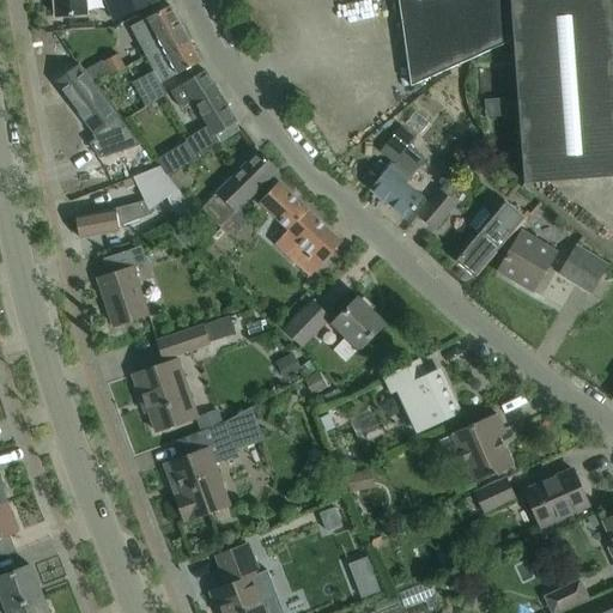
[(53,0),(55,17),(86,14),(84,0),(104,0),(113,20),(157,2),(156,0),(53,0)]
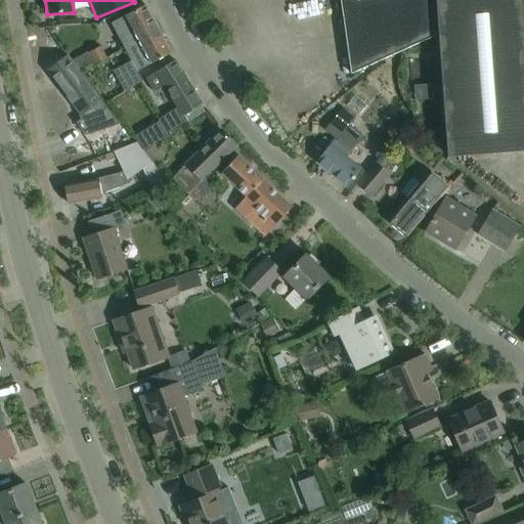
[(340,0),(351,75),(439,34),(437,0),(340,0)]
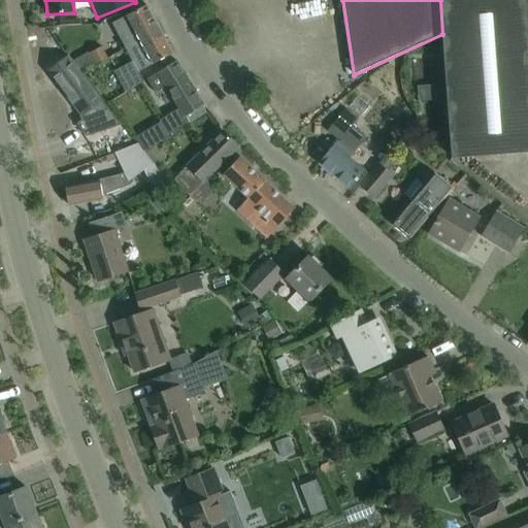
[(527,0),(440,0),(442,34),(452,159),(527,153),(527,0)]
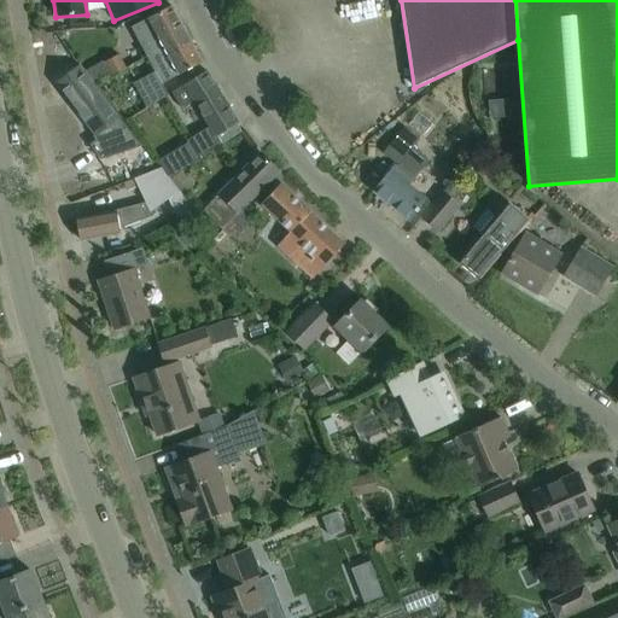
[(170,6),(133,27),(143,45),(163,35),(162,33),(180,23),(170,6)]
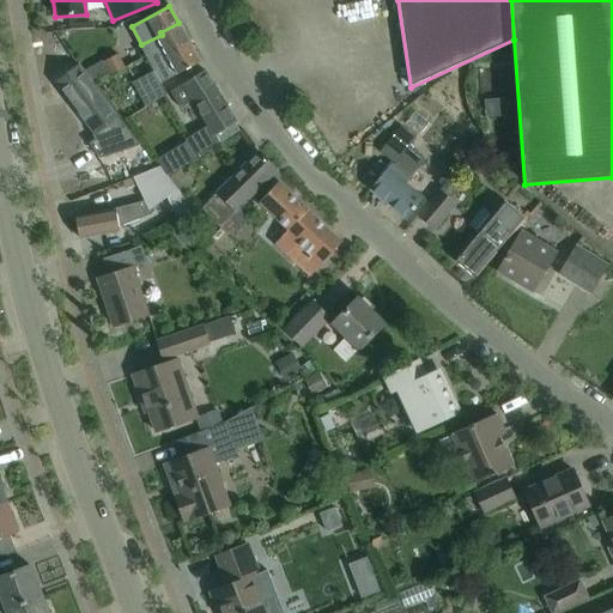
[(162,35),(141,44),(156,70),(132,83),(145,108),(167,95),(161,84),(200,62),(178,23),(161,32),(162,35)]
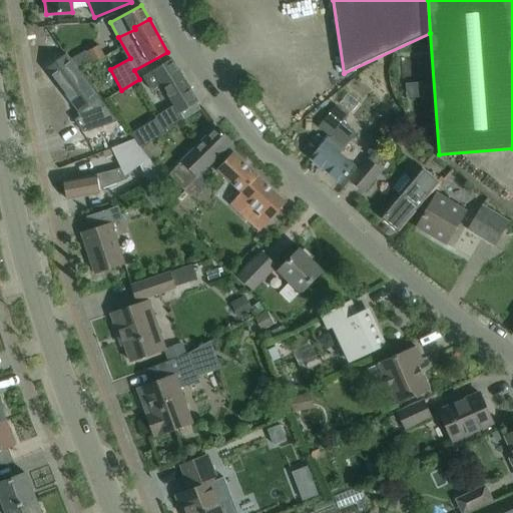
[(94,61),(105,54),(99,43),(88,49),(94,61)]
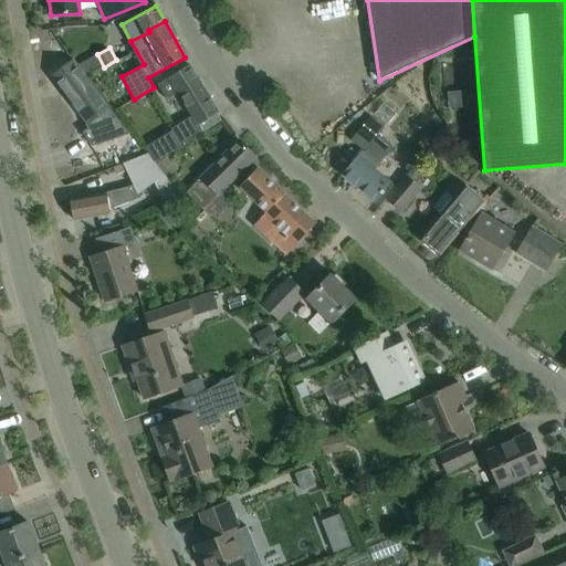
[(72,61),(67,64),(50,77),(86,125),(108,108),(72,61)]
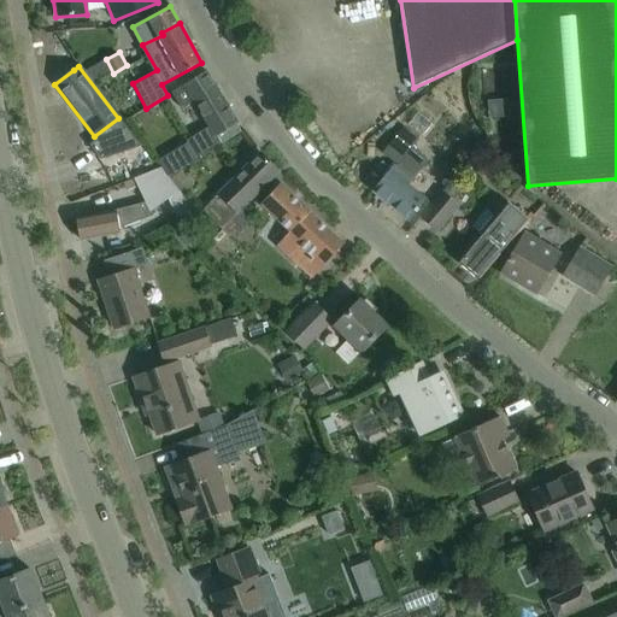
[(238,124),(205,71),(171,93),(181,109),(193,101),(209,127),(186,141),(195,158),(200,156),(221,144),(216,137),(238,124)]
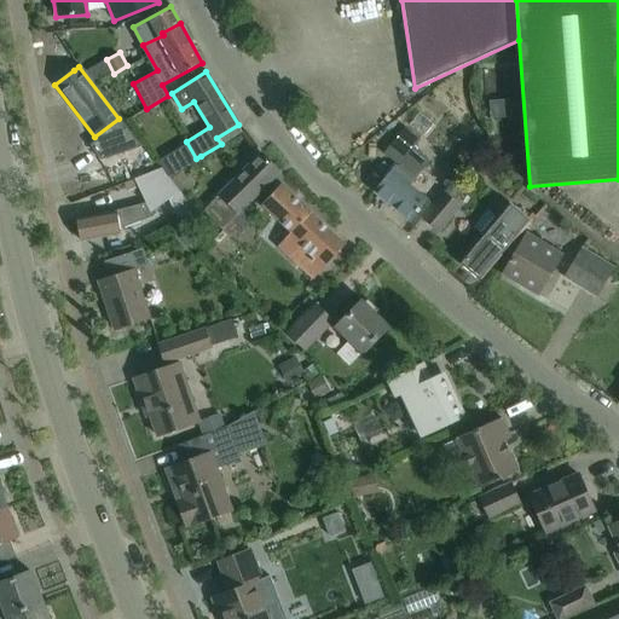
[(505,113),(484,115),(486,134),(508,132),(505,113)]
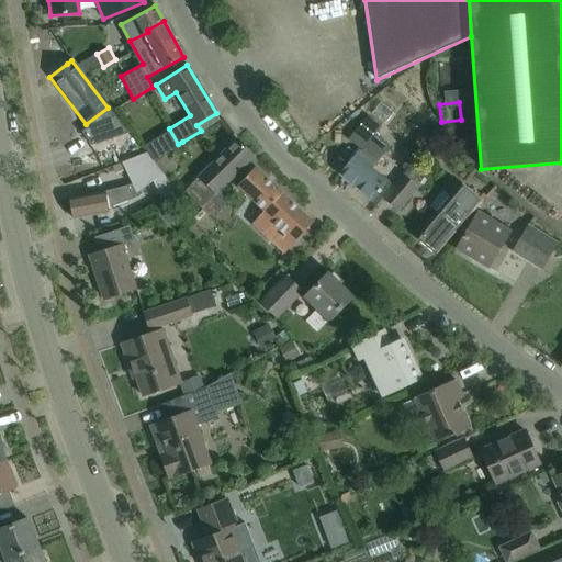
[(110,111),(100,119),(82,133),(93,146),(121,125),(110,111)]
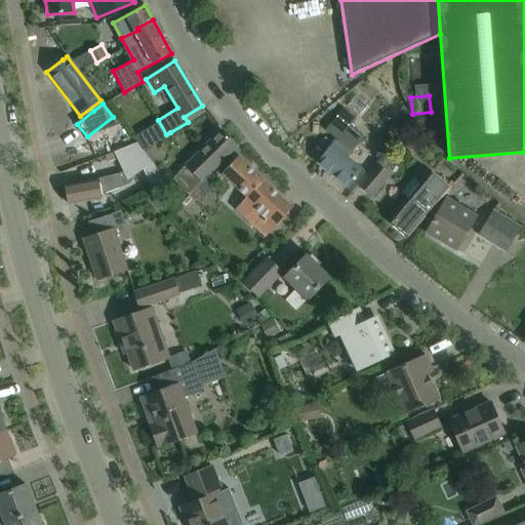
[(344,107),(337,115),(324,130),(336,140),(317,163),(347,188),(364,167),(350,156),(366,135),(352,123),(357,117),(344,107)]
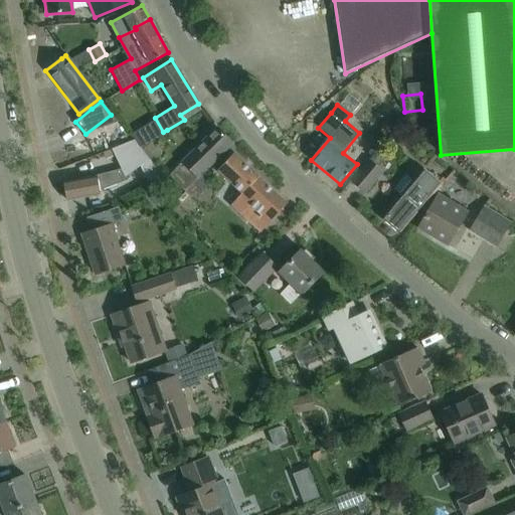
[(142,128),(133,134),(142,147),(150,142),(142,128)]
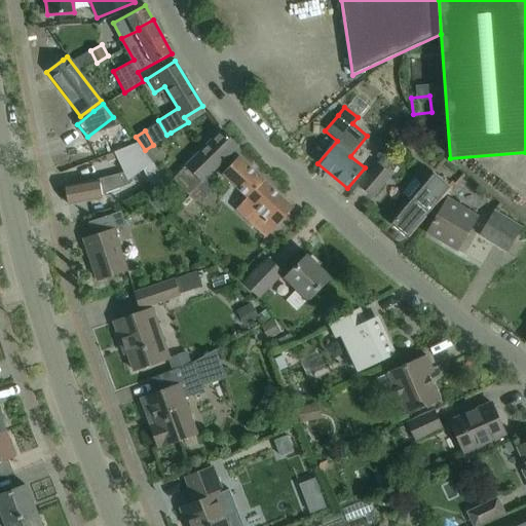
[(237,147),(221,130),(172,179),(187,194),(237,147)]
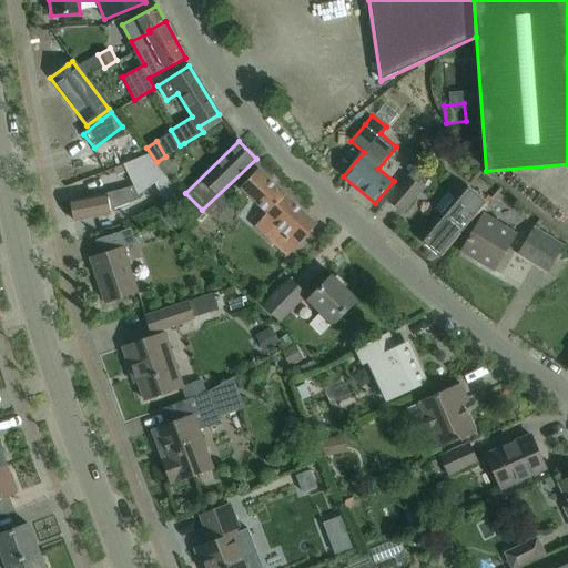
[(163,176),(151,160),(148,154),(122,165),(133,186),(105,194),(92,196),(70,201),(74,222),(110,215),(109,211),(124,204),(140,199),(138,194),(163,176)]
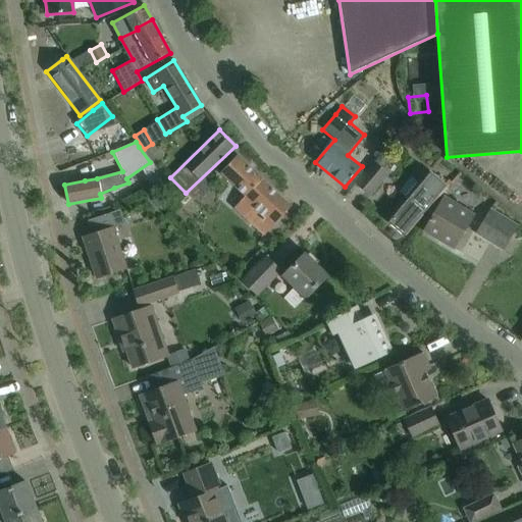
[(237,156),(222,170),(221,172),(249,198),(239,209),(264,232),(290,205),(237,156)]
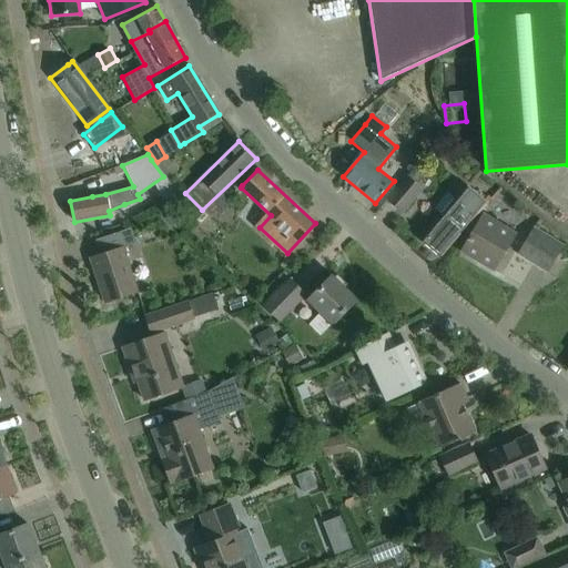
[(422,189),(406,176),(386,201),(402,213),(422,189)]
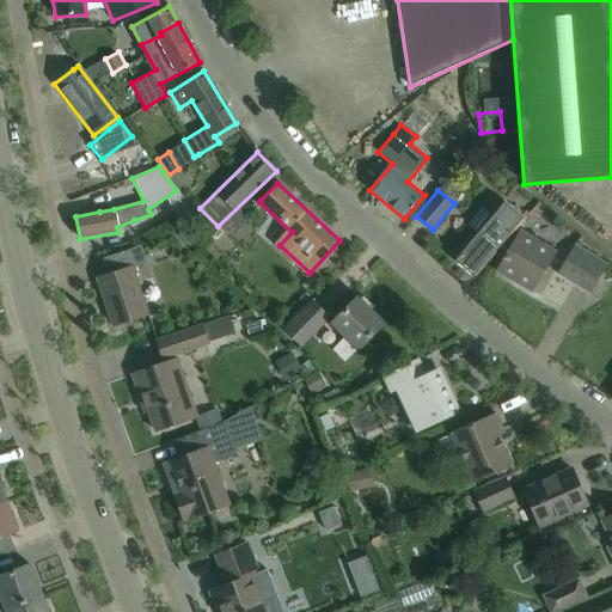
[(483,236),(478,232),(453,261),(475,279),(510,234),(512,236),(524,219),(502,201),(489,216),(495,221),(483,236)]
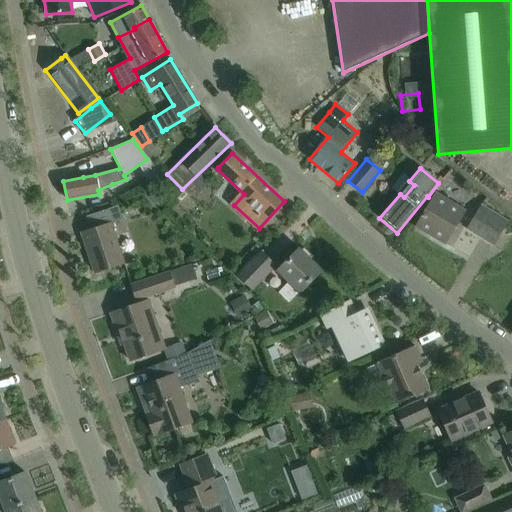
[(156,187),(149,194),(159,203),(165,197),(156,187)]
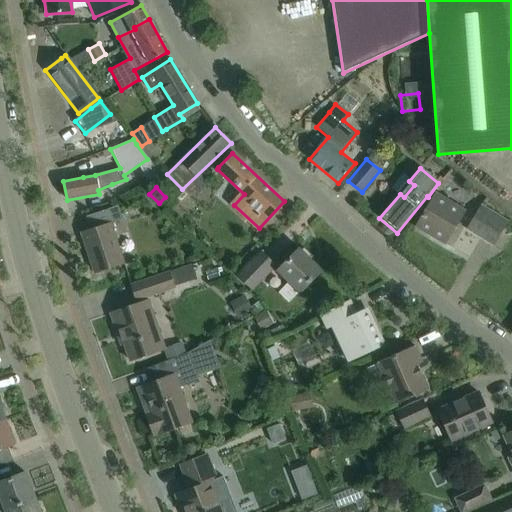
[(435,192),(425,210),(415,227),(444,244),(464,209),(435,192)]
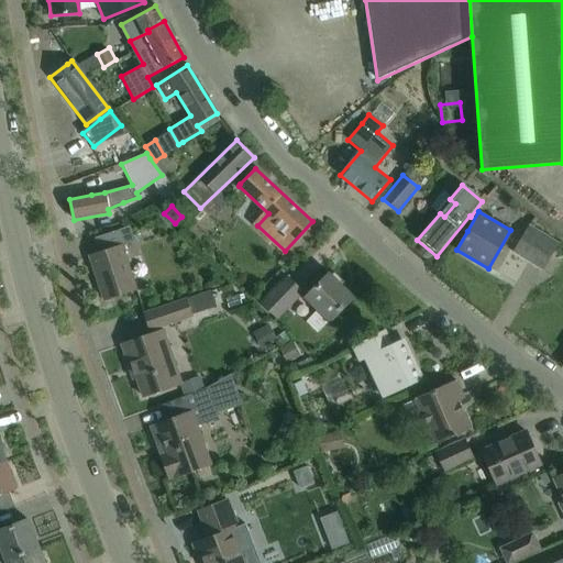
[(528,225),(523,233),(511,252),(542,271),(559,244),(528,225)]
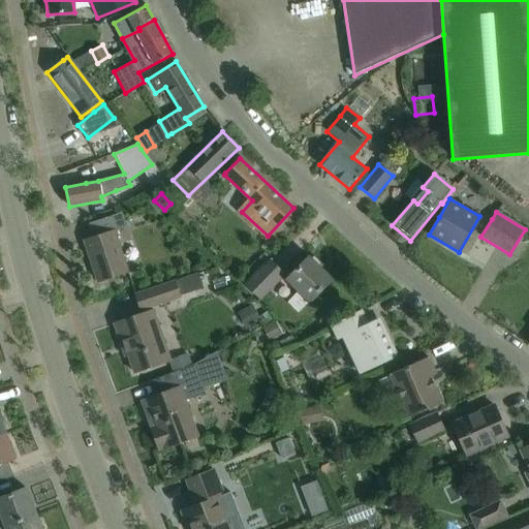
[(122,213),(107,217),(88,224),(92,237),(83,241),(97,283),(128,273),(114,231),(126,227),(122,213)]
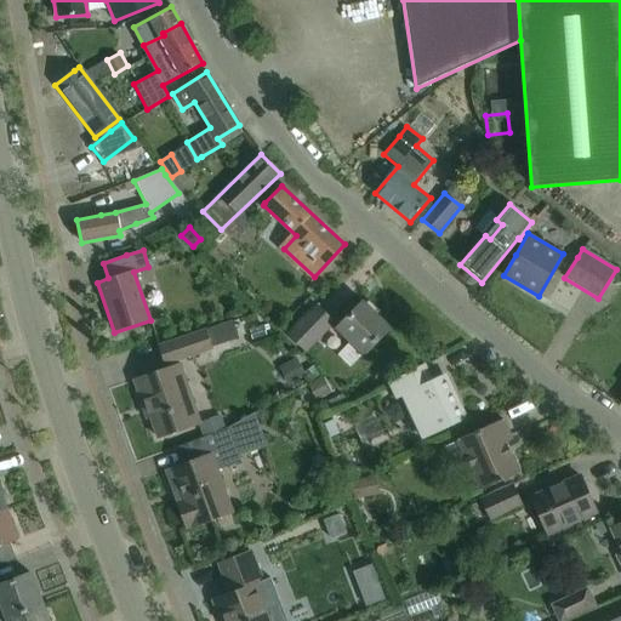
[(307,348),(334,319),(317,302),(289,331),(307,348)]
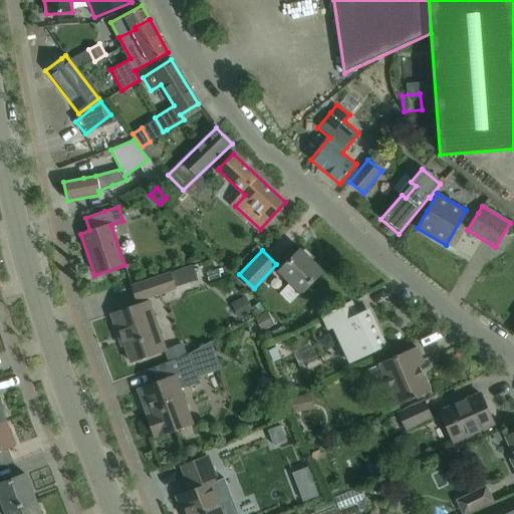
[(299,251),(285,265),(280,270),(291,280),(280,291),(291,302),(321,272),(299,251)]
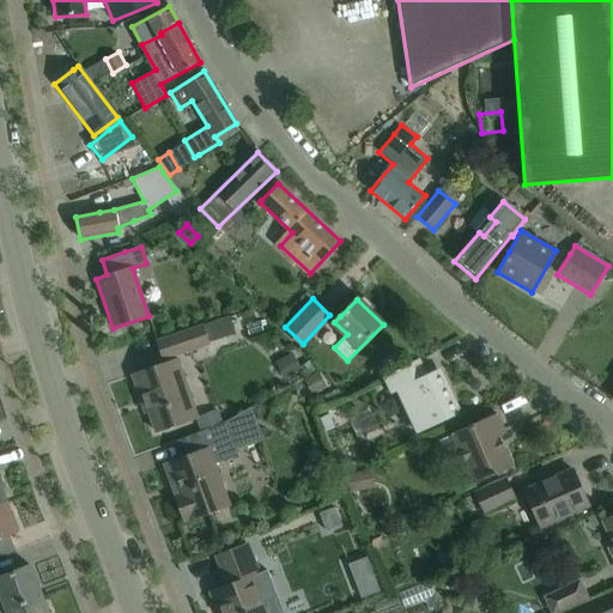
[(229,317),(201,326),(157,341),(163,359),(235,335),(229,317)]
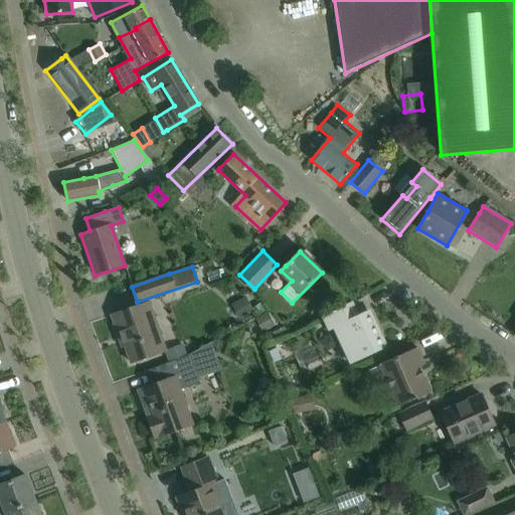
[(245,297),(231,305),(239,320),(254,311),(245,297)]
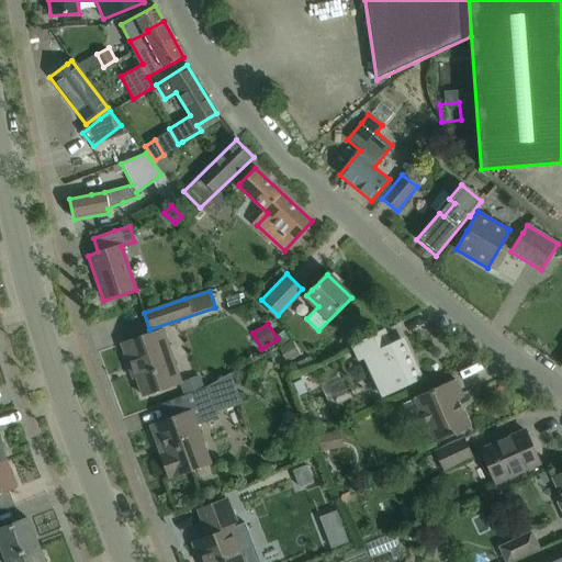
[(163,330),(142,337),(121,345),(128,369),(132,368),(142,396),(180,383),(163,330)]
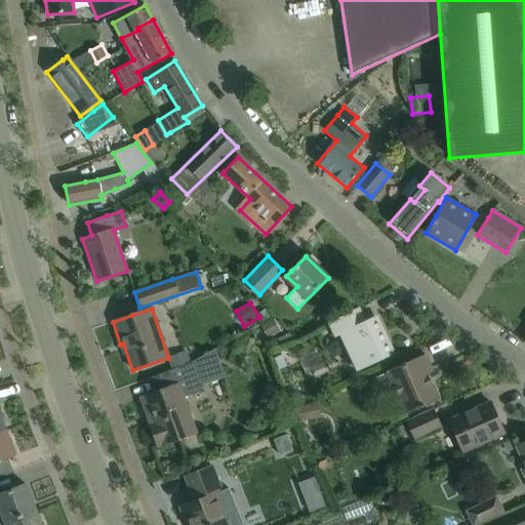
[(327,323),(324,324),(330,339),(335,337),(341,350),(345,348),(356,372),(366,367),(372,364),(391,355),(386,344),(388,342),(381,328),(379,329),(373,318),(364,322),(358,309),(339,318),(327,323)]
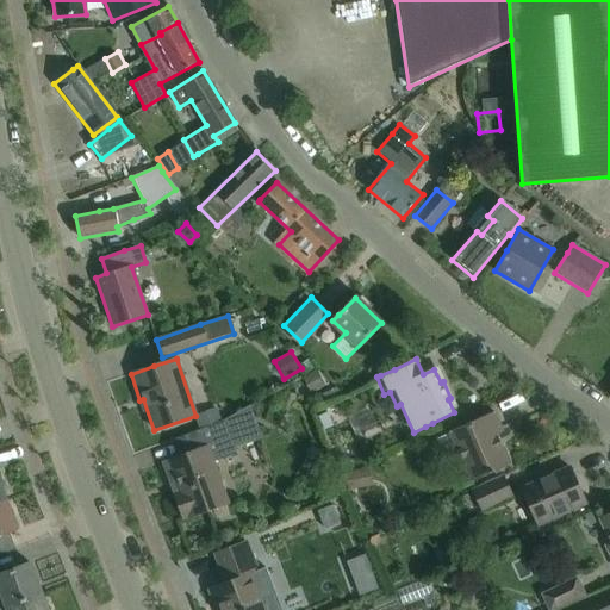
[(317,371),(302,378),(310,393),(324,386),(317,371)]
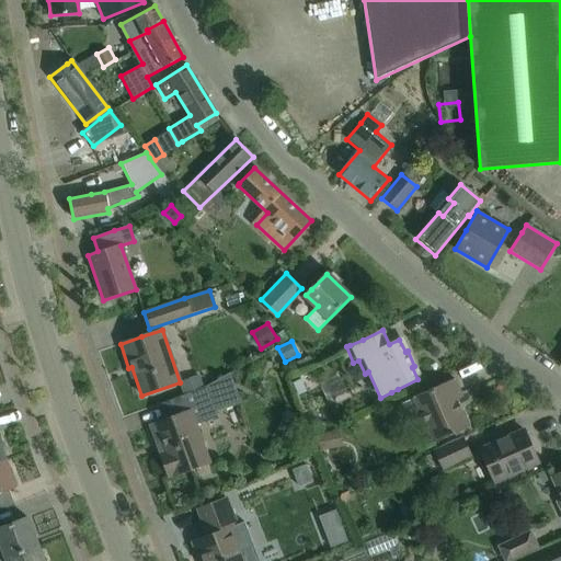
[(454,379),(433,388),(413,398),(433,444),(448,436),(468,427),(456,400),(461,398),(454,379)]
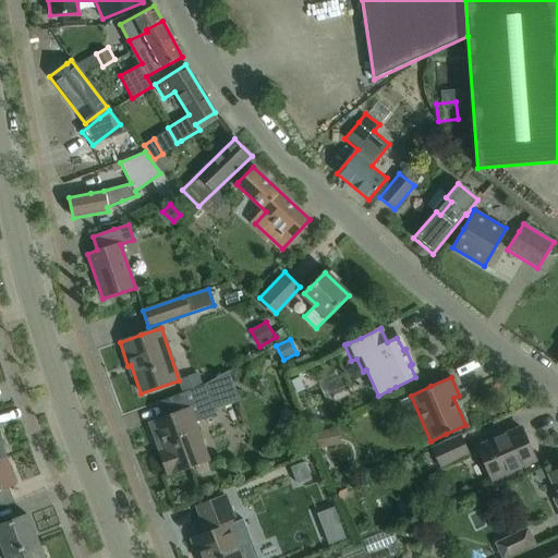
[(171,473),(171,474),(192,466),(208,460),(194,423),(216,415),(205,385),(158,402),(165,417),(152,423),(162,450),(159,452),(167,475),(171,473)]
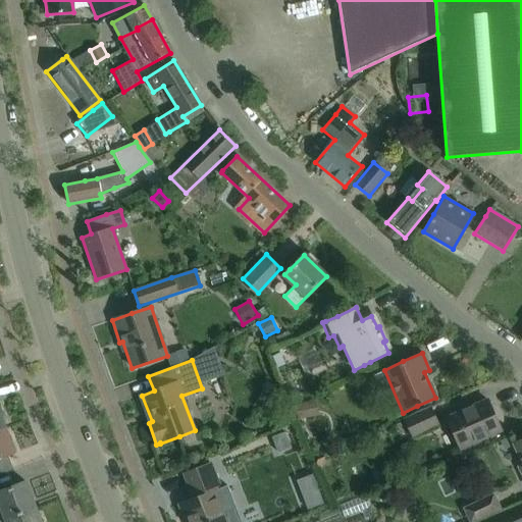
[(486,401),(468,409),(446,418),(459,449),(501,431),(486,401)]
